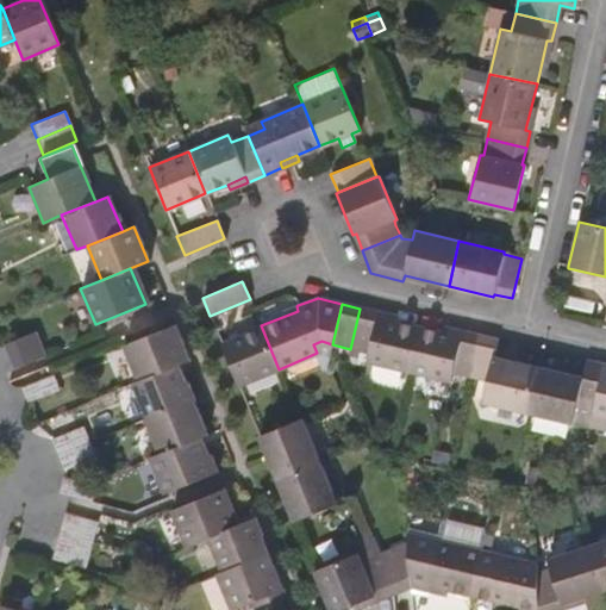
[(360,309),(350,349),(367,354),(364,362),(407,372),(418,327),(374,316),(375,312),(360,309)]
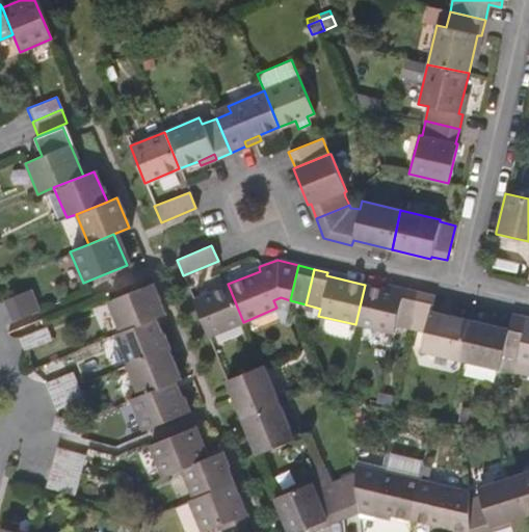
[(11,322),(38,311),(28,283),(1,294),(3,300),(8,313),(11,322)]
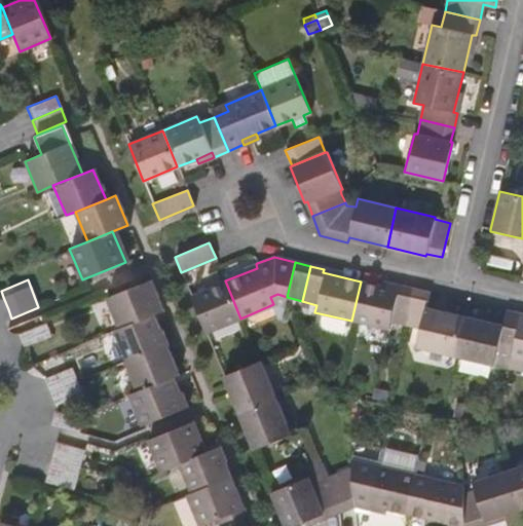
[(150,279),(105,298),(118,330),(153,315),(162,311),(150,279)]
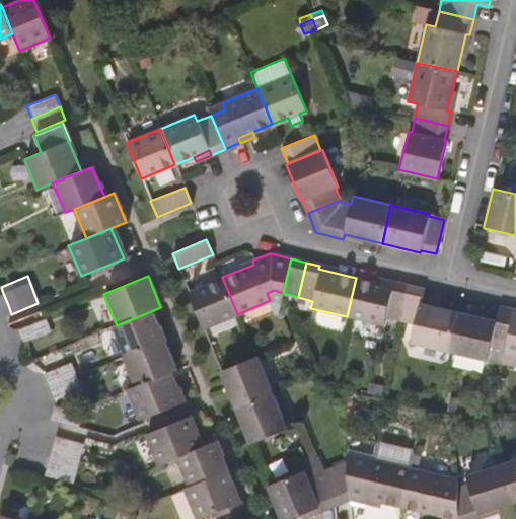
[(188,291),(203,327),(237,314),(222,277),(188,291)]
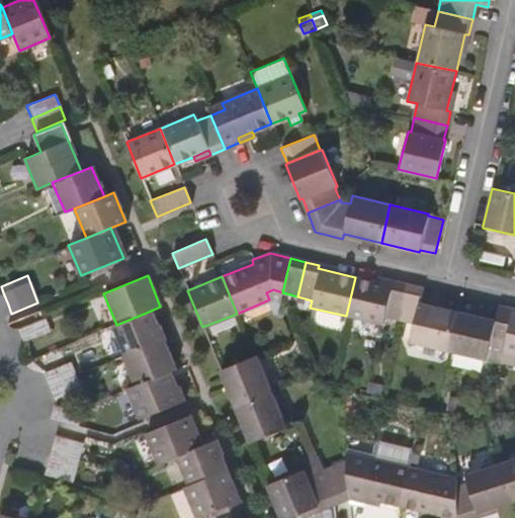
[(399,320),(406,284),(392,281),(391,285),(355,277),(346,316),(381,325),(383,316),(399,320)]
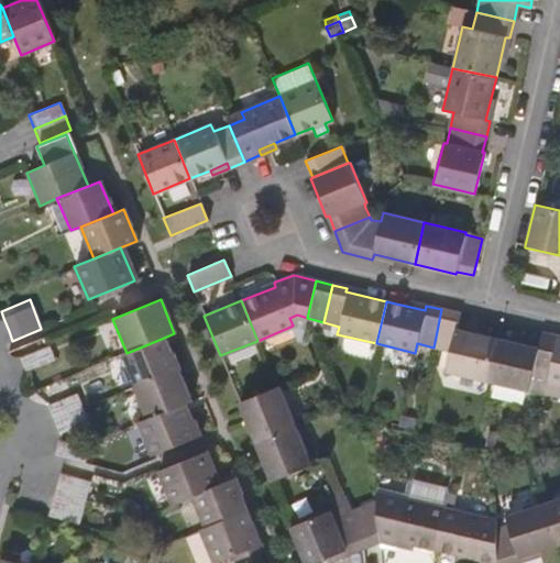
[(485,382),(495,339),(456,330),(459,313),(441,309),(434,348),(449,351),(445,372),(485,382)]
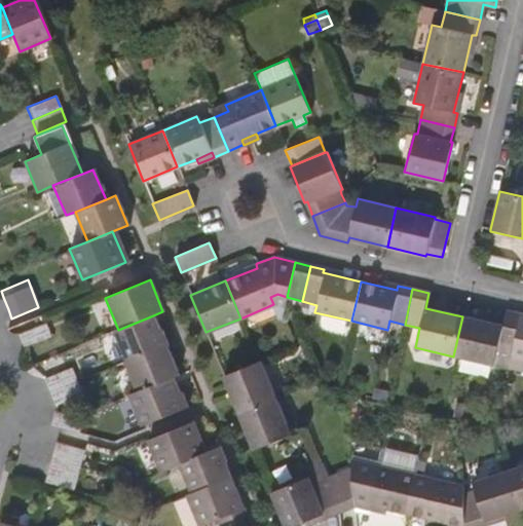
[(520,313),(505,310),(500,326),(462,316),(453,357),(491,365),(496,346),(512,349),(520,313)]
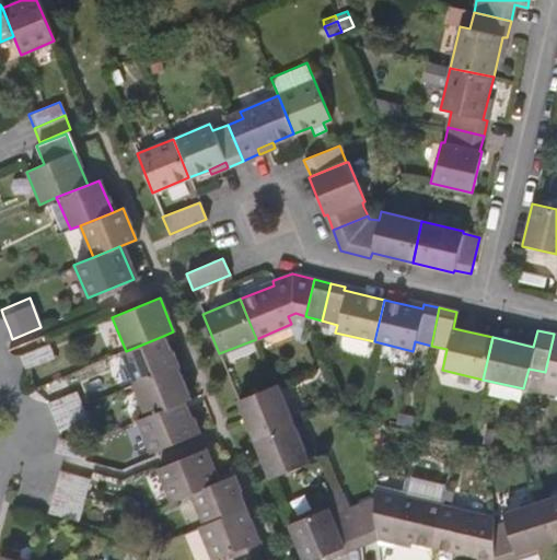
[(556,335),(554,334),(545,372),(540,394),(555,398),(556,388),(556,335)]
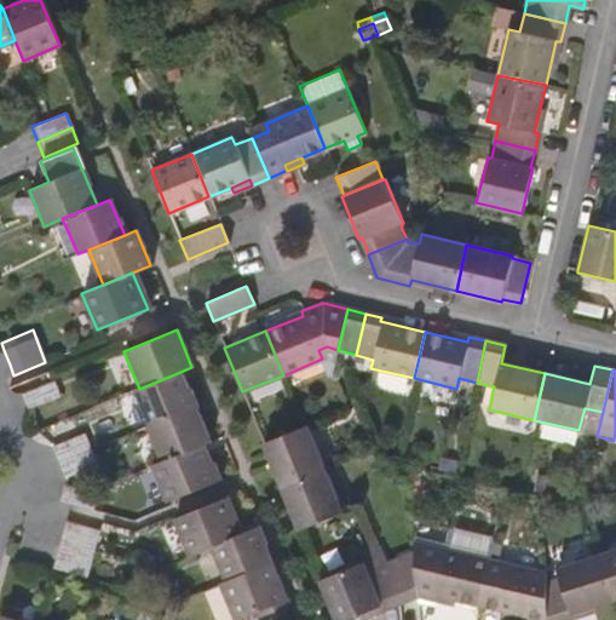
[(148,426),(195,407),(180,372),(139,389),(133,391),(148,426)]
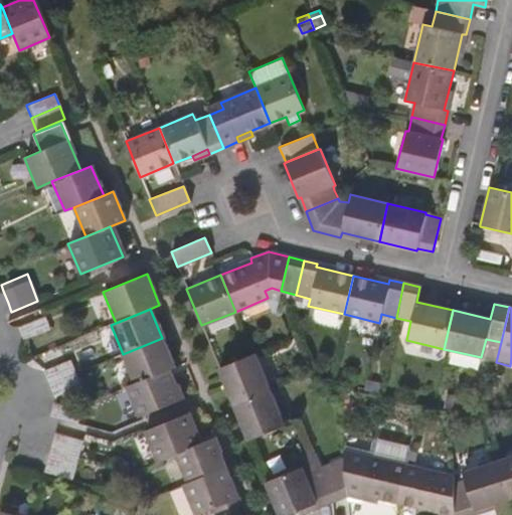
[(18,327),(23,339),(50,328),(45,316),(18,327)]
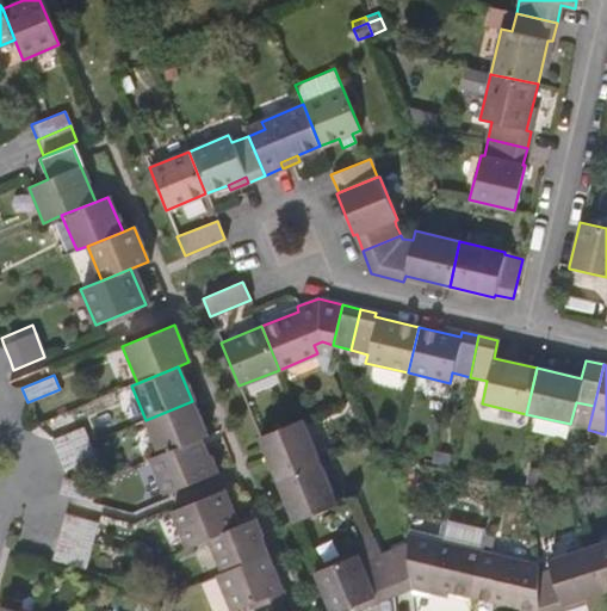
[(206,437),(192,401),(146,420),(159,456),(202,438),(206,437)]
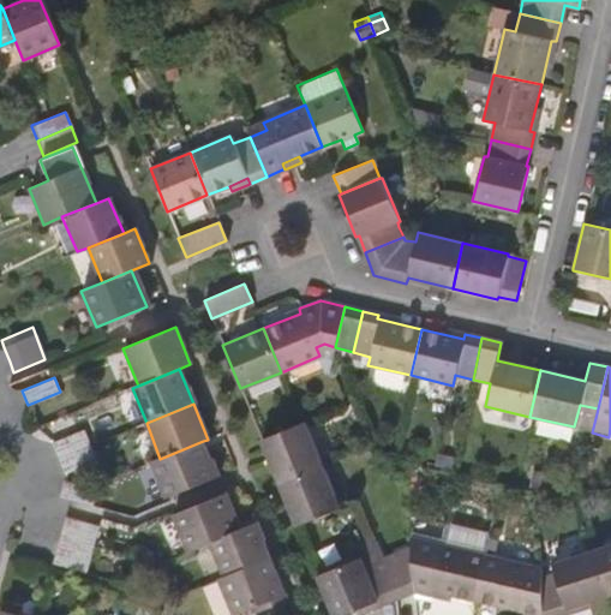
[(261,439),(279,483),(322,465),(304,421),(301,422),(261,439)]
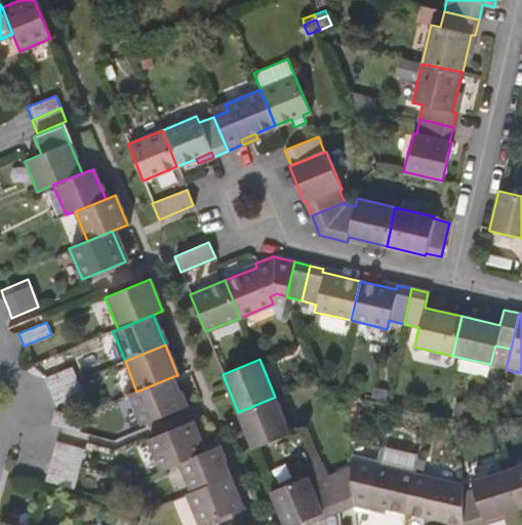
[(42,379),(47,392),(75,380),(71,368),(67,370),(63,361),(46,367),(49,376),(42,379)]
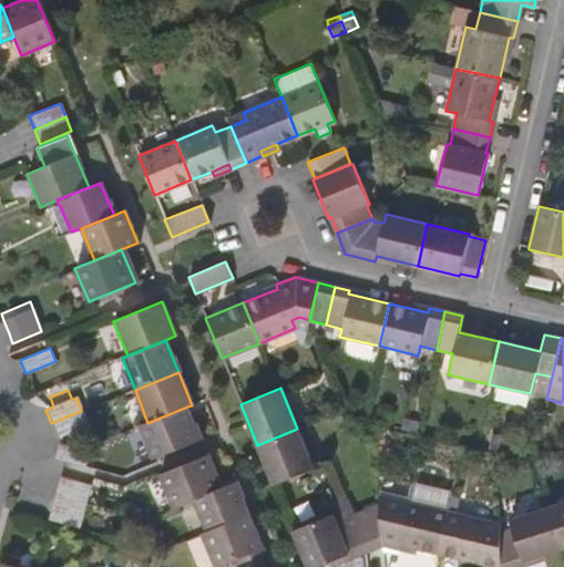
[(147,423),(140,425),(153,457),(201,439),(187,406),(147,423)]
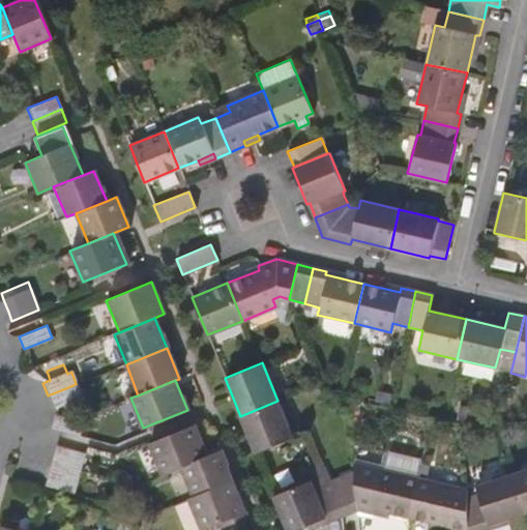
[(48,395),(54,408),(82,396),(76,384),(48,395)]
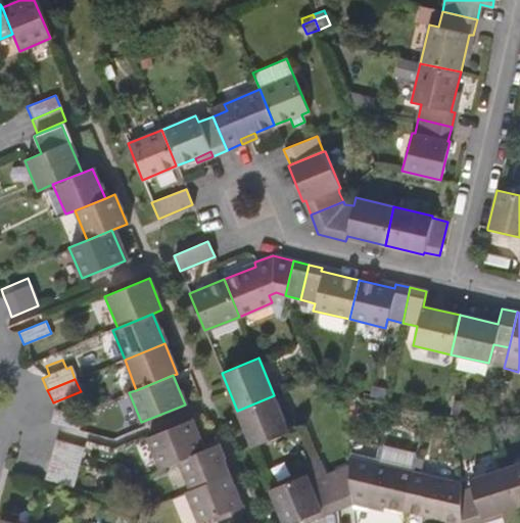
[(237,411),(251,445),(288,431),(274,395),(237,411)]
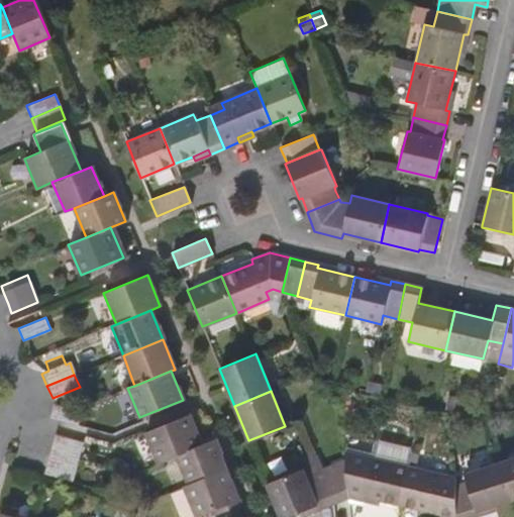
[(81,413),(52,405),(48,419),(78,426),(81,413)]
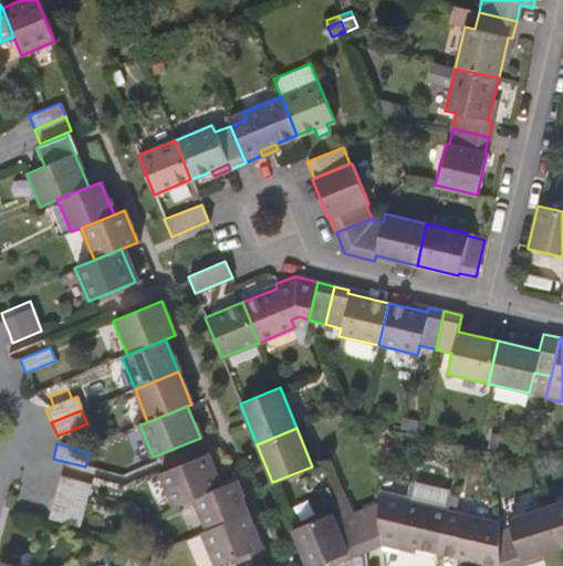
[(207,453),(159,473),(171,506),(194,498),(220,486),(207,453)]
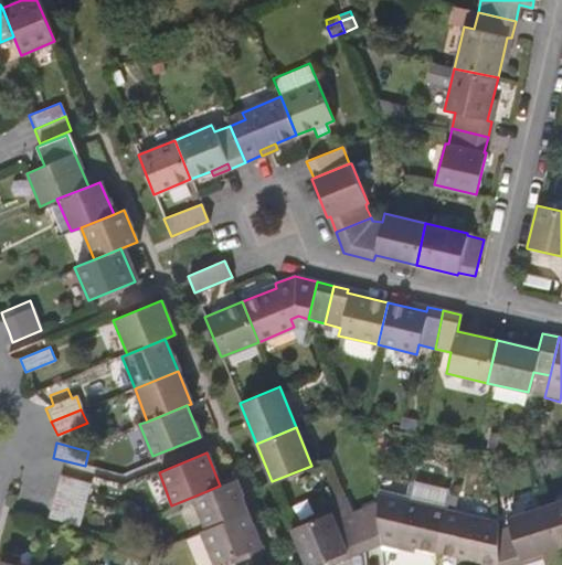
[(59,476),(55,489),(86,498),(91,484),(59,476)]
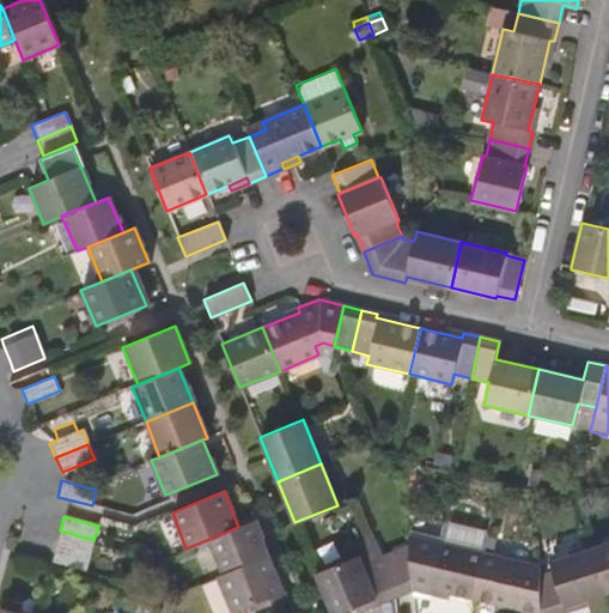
[(269,557),(255,521),(238,527),(209,539),(224,575),(269,557)]
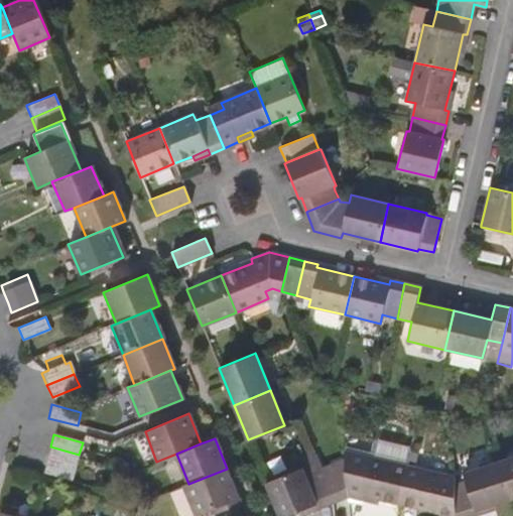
[(50,446),(46,462),(76,470),(78,460),(79,455),(50,446)]
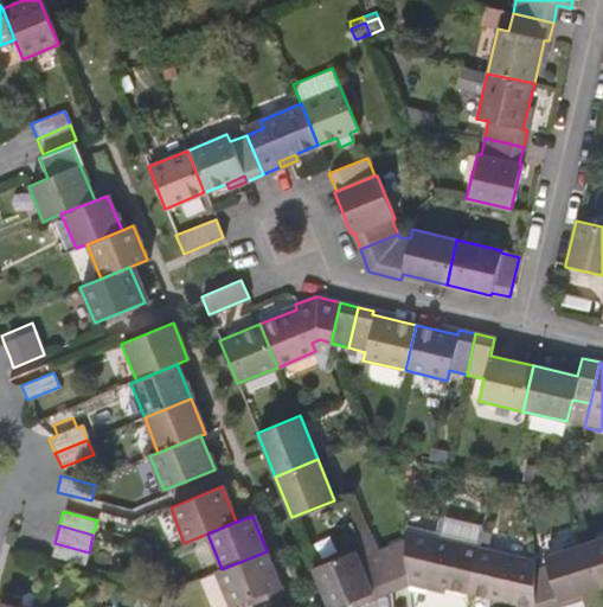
[(371,543),(367,534),(350,540),(353,550),(371,543)]
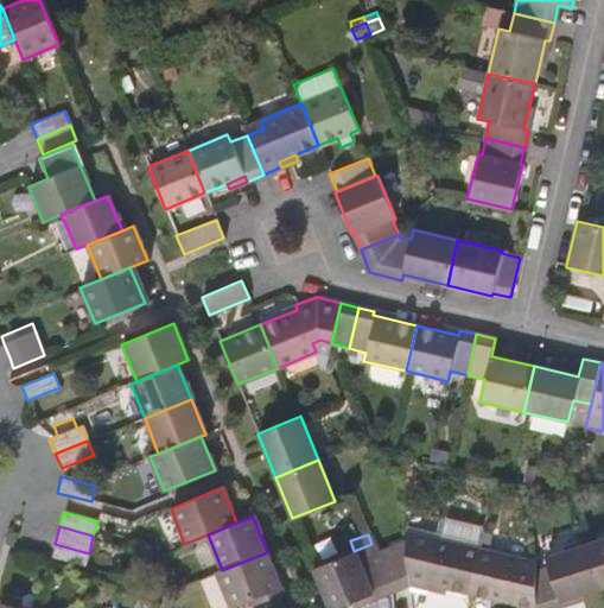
[(603,537),(587,543),(603,587),(603,586),(603,537)]
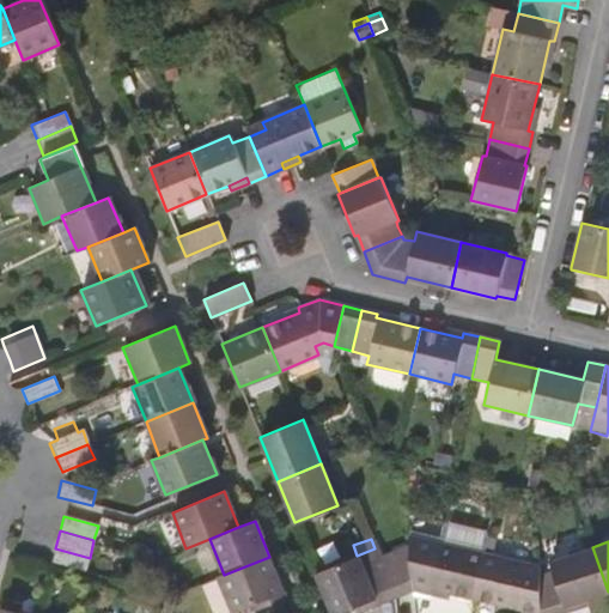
[(408,547),(412,589),(430,594),(431,588),(473,598),(481,566),(483,552),(440,542),(438,553),(408,547)]
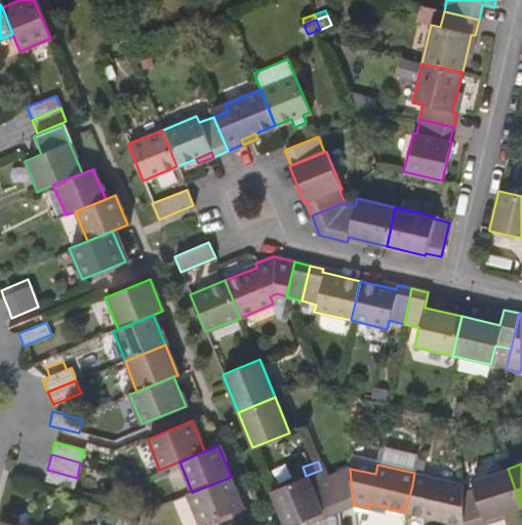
[(324,478),(338,511),(353,505),(350,469),(324,478)]
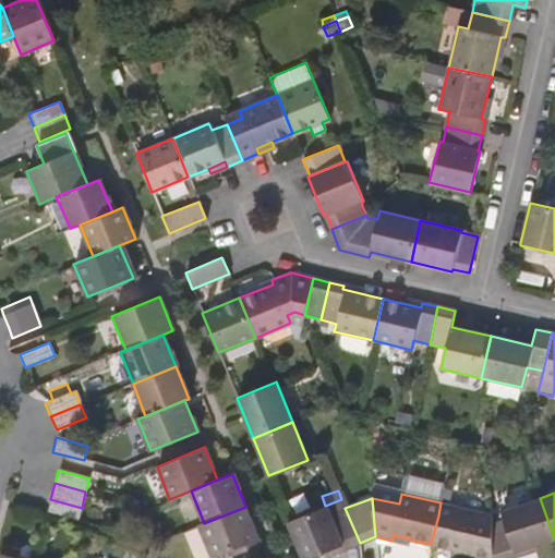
[(491,525),(491,557),(509,557),(515,556),(514,552),(554,538),(540,498),(499,510),(503,521),(491,525)]
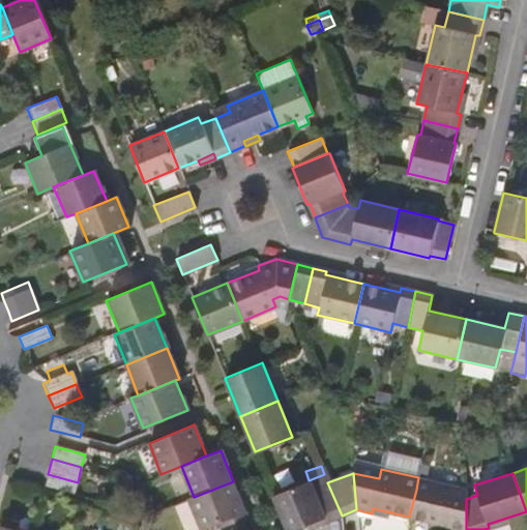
[(45,488),(74,496),(78,482),(48,474),(45,488)]
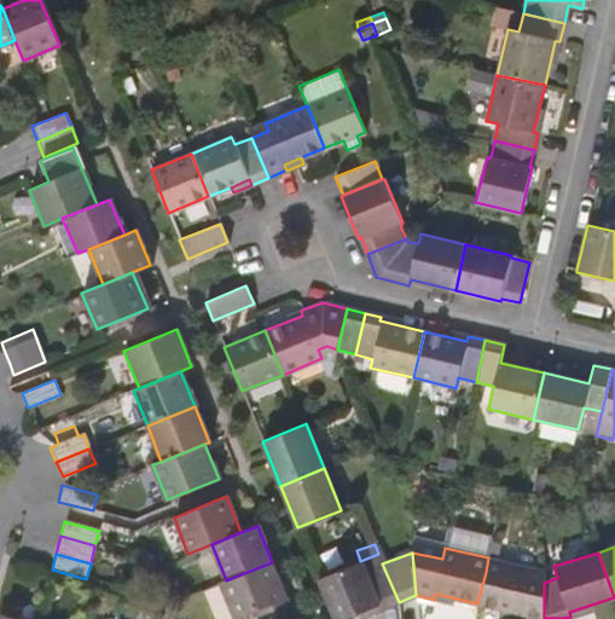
[(399,602),(382,563),(378,554),(360,561),(318,579),(334,618),(342,618),(378,605),(379,611),(399,602)]
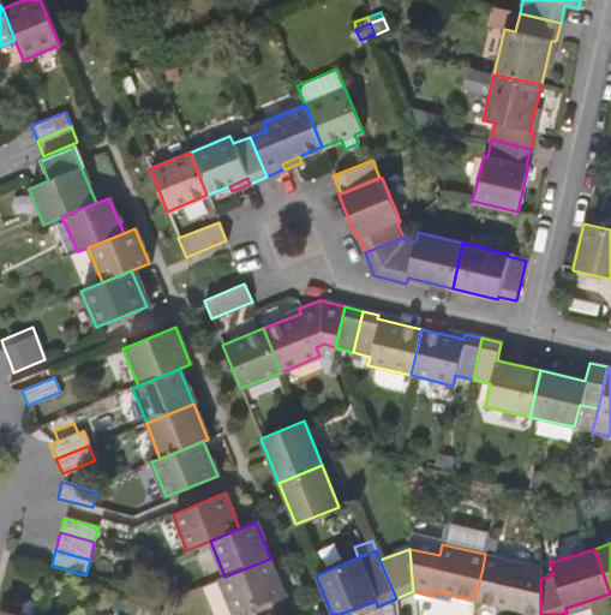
[(540,614),(540,579),(539,566),(493,556),(485,554),(483,568),(474,599),(515,609),(515,614),(516,614),(540,614)]
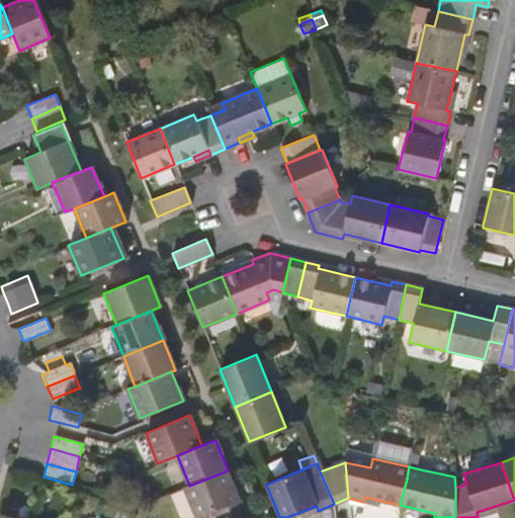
[(228,470),(189,486),(183,488),(195,517),(197,517),(217,510),(220,517),(247,517),(235,487),(228,470)]
